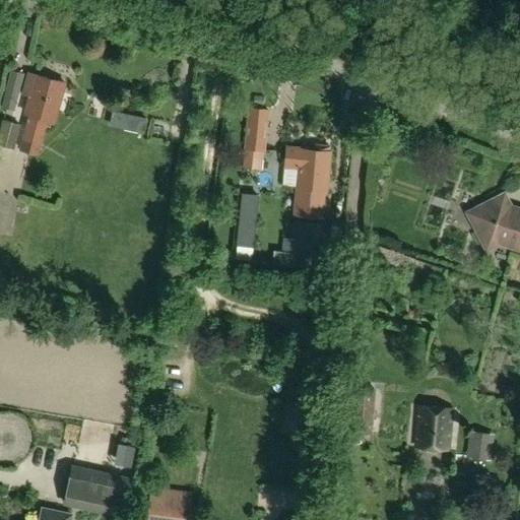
[(376,28),(382,30),(384,22),(379,21),(376,28)]
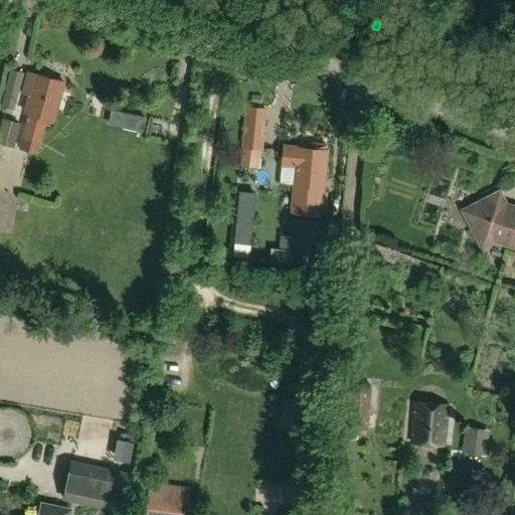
[(63,82),(27,72),(21,94),(29,96),(24,113),(29,114),(22,138),(20,149),(36,153),(44,122),(52,124),(63,82)]
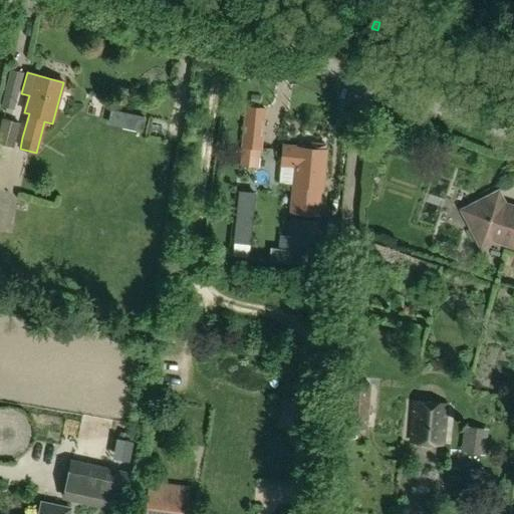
[(6,89),(2,106),(13,109),(17,92),(6,89)]
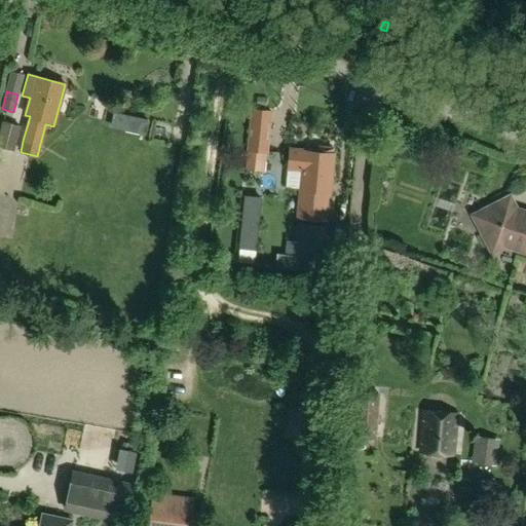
[(271,112),(251,110),(247,150),(248,150),(246,170),(264,172),(266,152),(267,152),(271,112)]
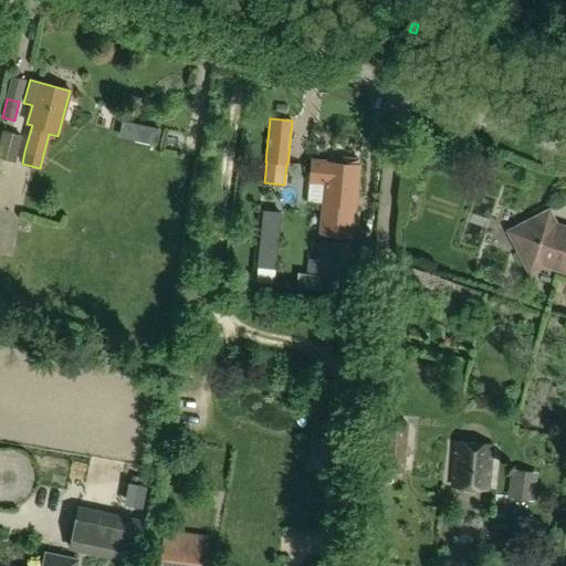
[(119,136),(135,139),(138,125),(123,121),(119,136)]
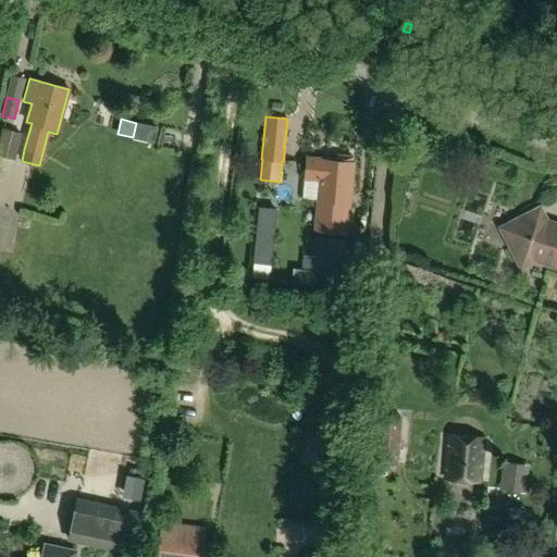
[(21,134),(3,130),(0,139),(0,173),(9,176),(13,159),(21,134)]
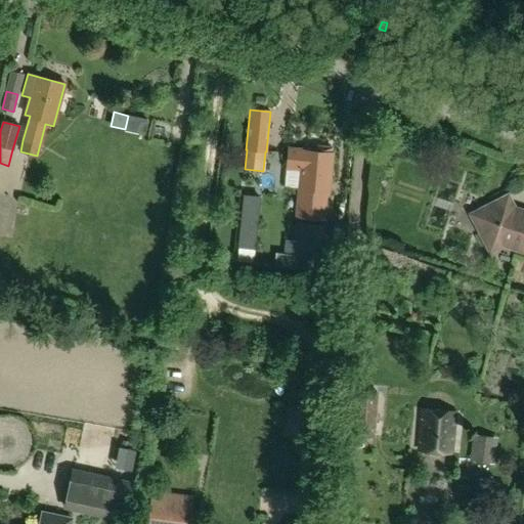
[(302,170),(297,217),(322,219),(323,210),(325,191),(329,191),(332,153),(331,153),(332,147),(315,146),(315,151),(303,150),(288,148),(286,168),(302,170)]
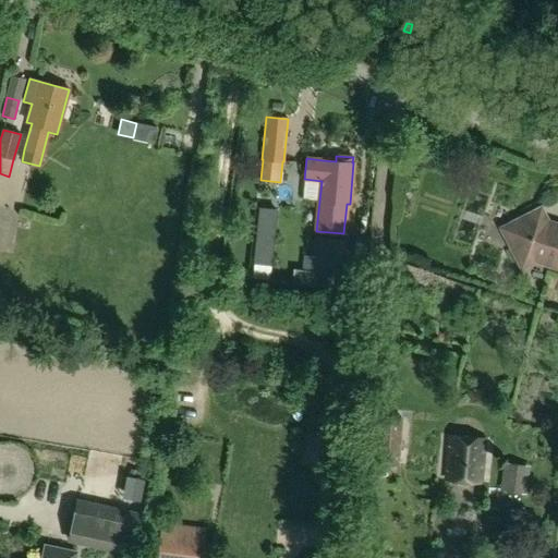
[(557,227),(546,223),(540,210),(504,229),(522,266),(534,259),(557,266),(557,227)]
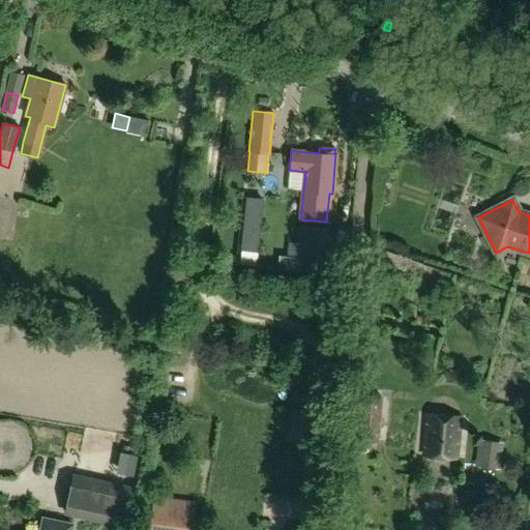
[(323,261),(326,226),(300,223),(297,245),(290,244),(288,269),(312,272),(313,260),(323,261)]
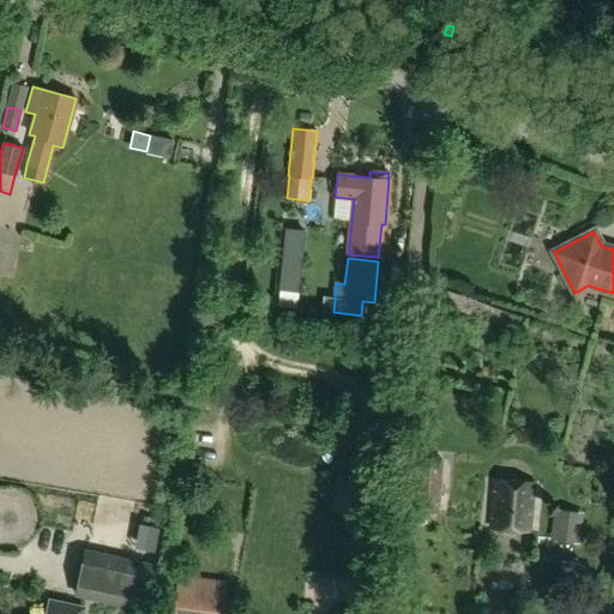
[(416,458),(411,509),(438,511),(441,461),(416,458)]
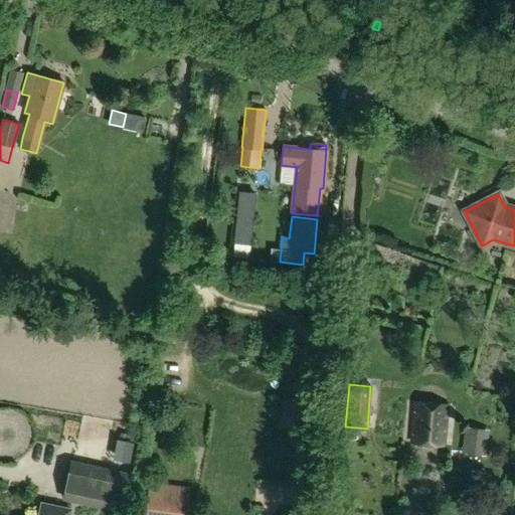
[(284,401),(282,426),(306,428),(308,403),(284,401)]
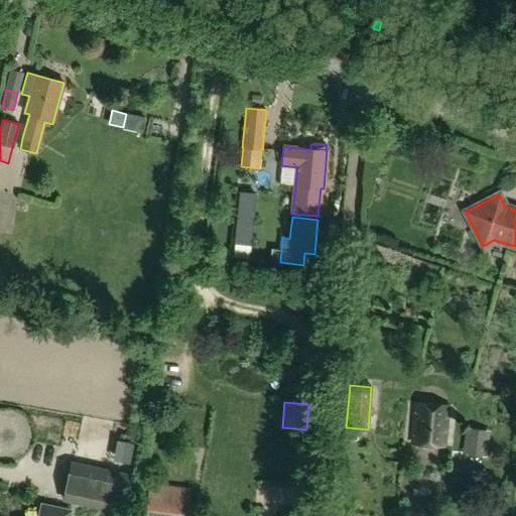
[(444,446),(447,406),(415,403),(411,443),(444,446)]
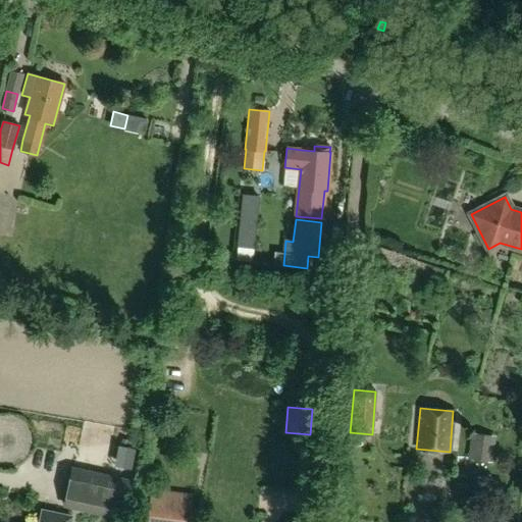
[(486,461),(489,436),(477,434),(473,460),(486,461)]
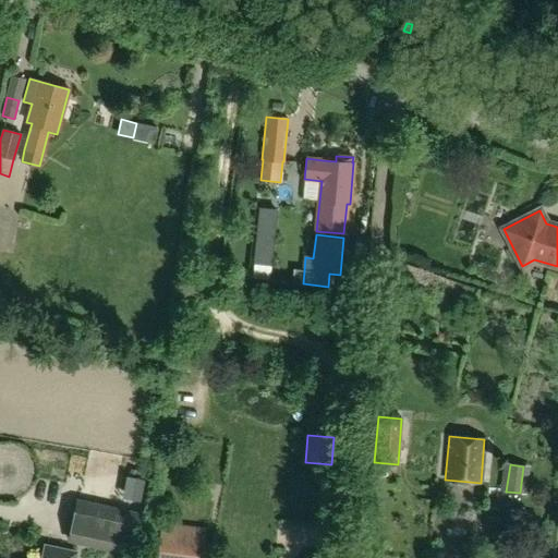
[(83,524),(84,523),(114,529),(111,548),(110,548),(110,549),(132,555),(141,516),(87,504),(83,523),(83,524)]
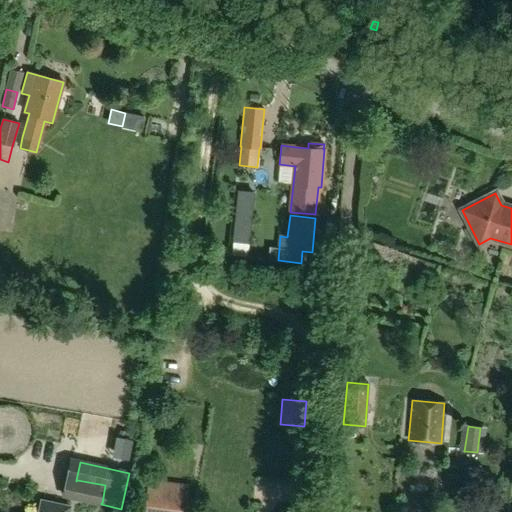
[(182,511),(184,499),(148,494),(145,511),(182,511)]
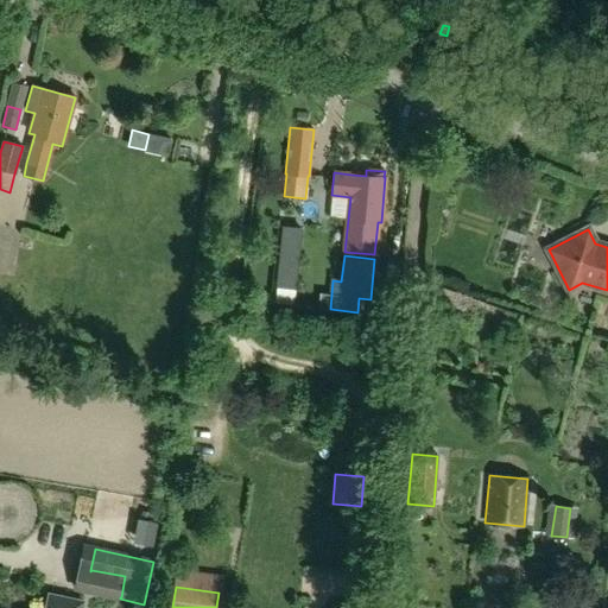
[(80,607),(82,602),(50,595),(48,605),(51,606),(50,607),(80,607)]
